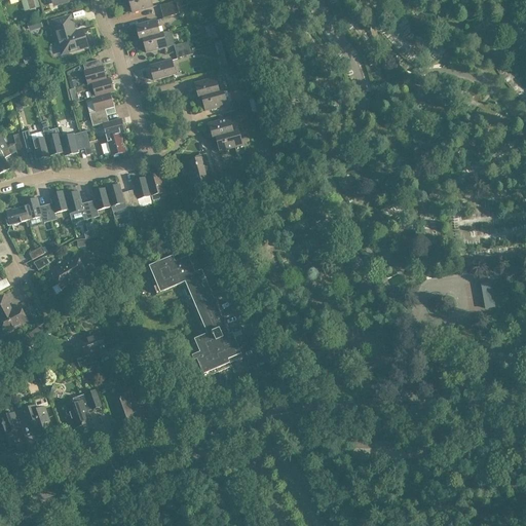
[(33,0),(26,0),(30,10),(36,8),(33,0)]
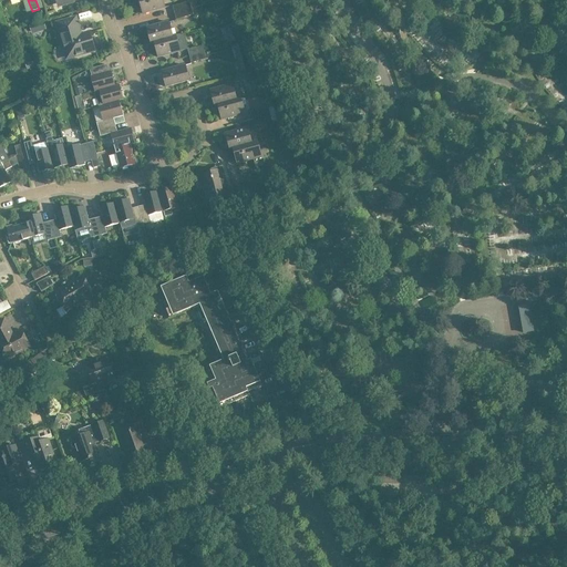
[(138,0),(143,13),(164,8),(162,0),(138,0)]
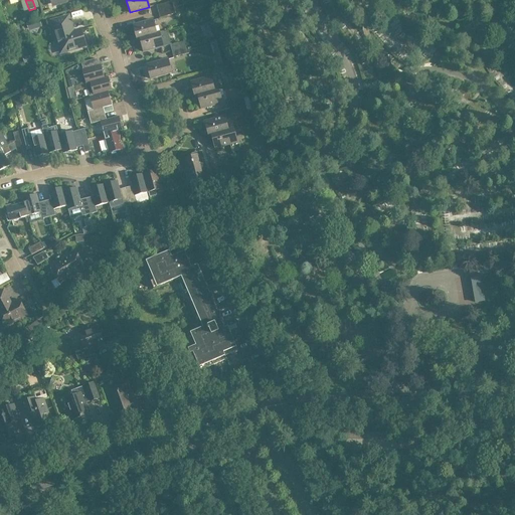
[(156,6),(158,12),(173,8),(172,2),(156,6)]
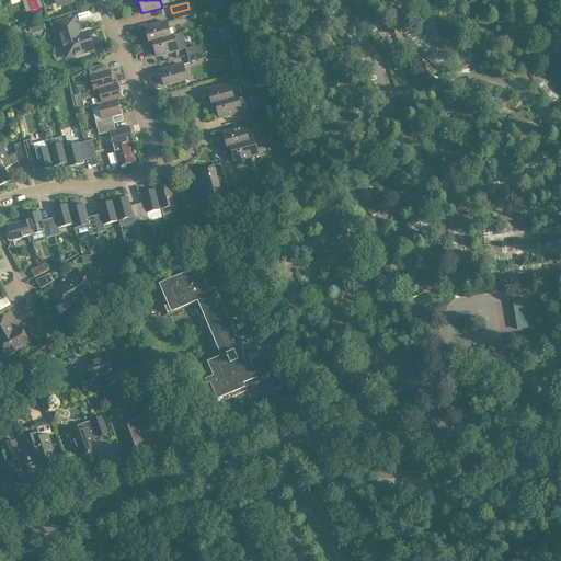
[(189,9),(172,13),(173,20),(191,15),(189,9)]
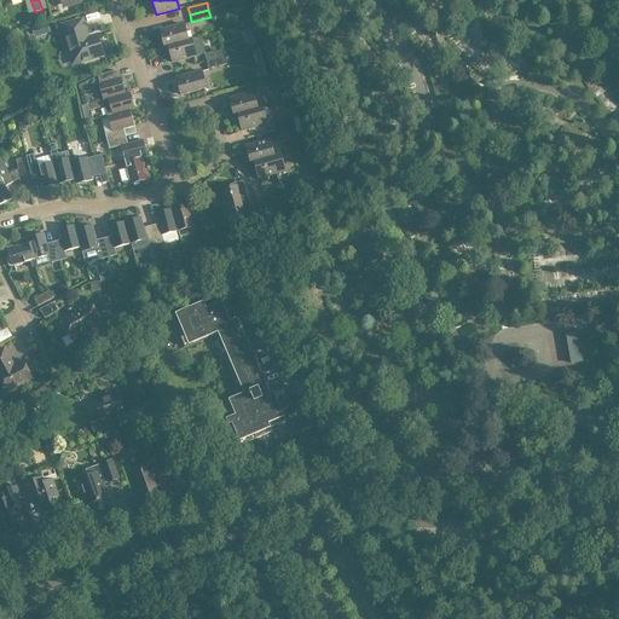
[(102,56),(100,50),(102,50),(103,48),(102,42),(99,41),(98,41),(97,36),(87,40),(81,22),(63,27),(74,63),(81,62),(84,63),(90,61),(91,58),(102,56)]
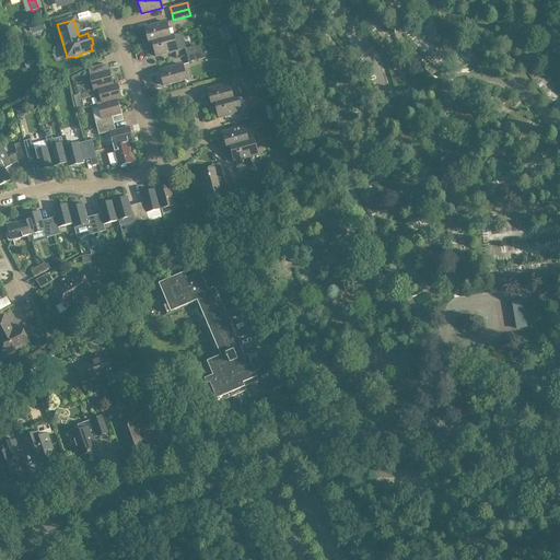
[(33,24),(35,32),(45,30),(43,21),(33,24)]
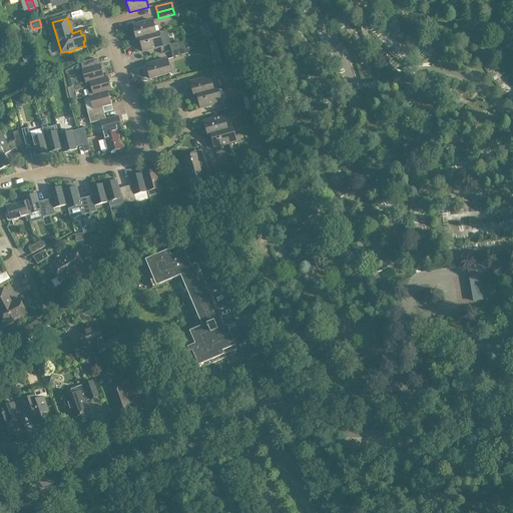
[(136,39),(139,38),(155,33),(152,20),(132,25),(136,39)]
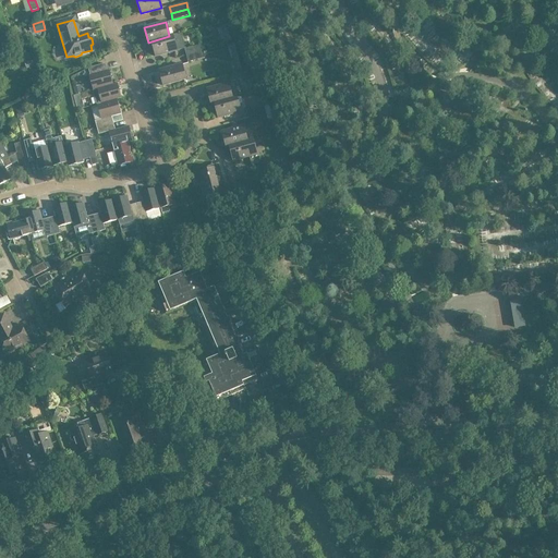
[(220,27),(226,43),(238,38),(232,23),(220,27)]
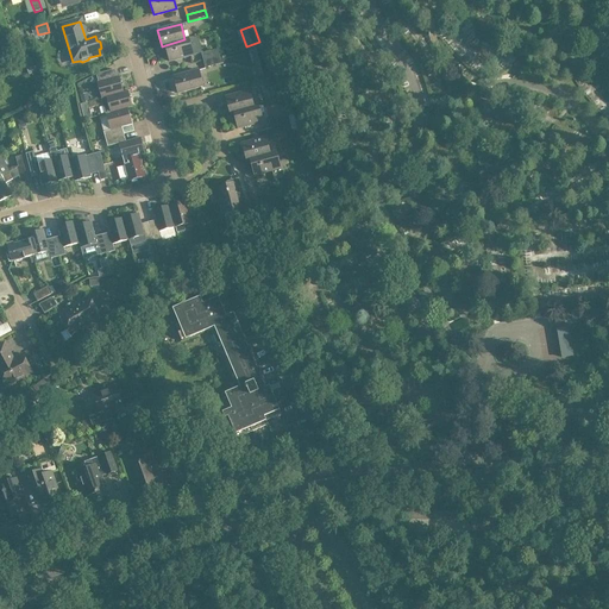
[(165,45),(170,61),(193,55),(188,38),(184,39),(165,45)]
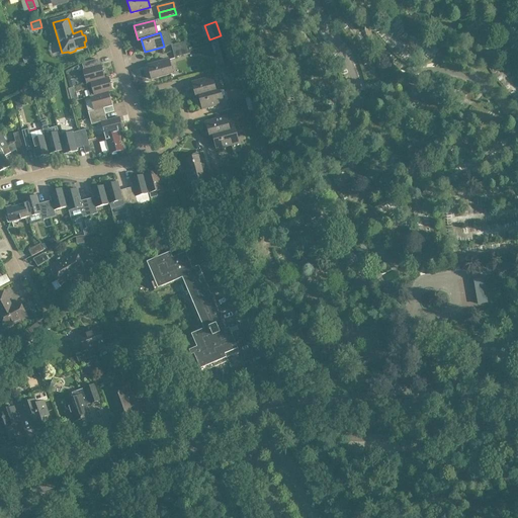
[(216,53),(225,51),(223,39),(212,42),(216,53)]
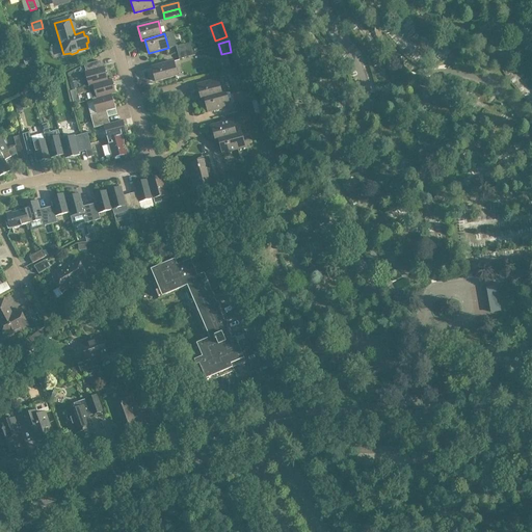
[(176,47),(178,53),(193,49),(191,42),(176,47)]
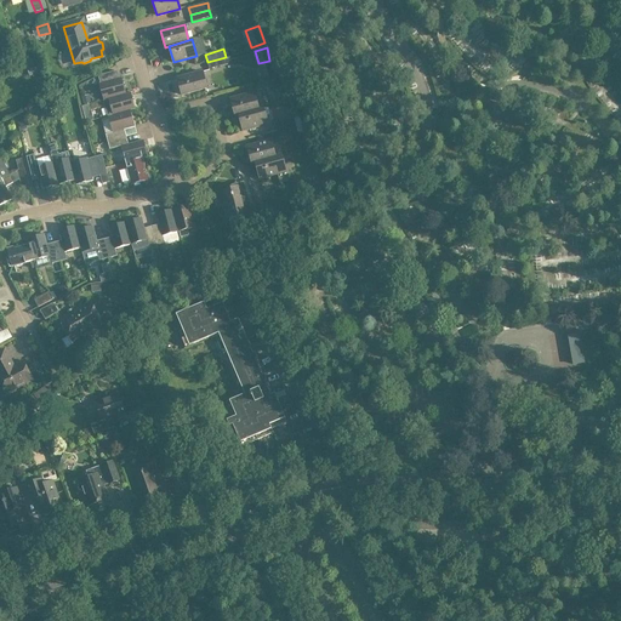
[(209,69),(228,64),(226,57),(208,62),(209,69)]
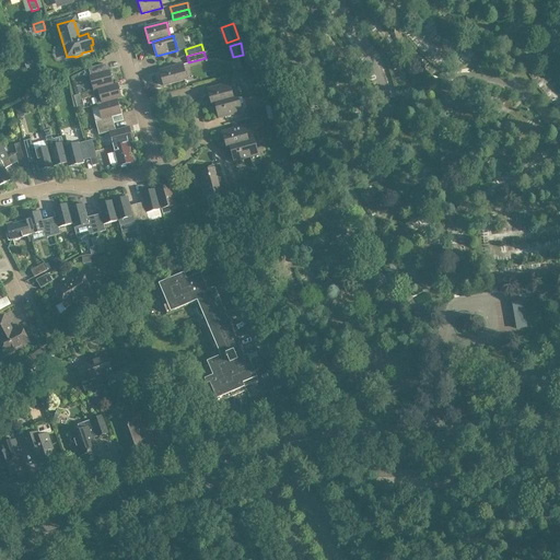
[(32,59),(26,61),(30,70),(35,67),(32,59)]
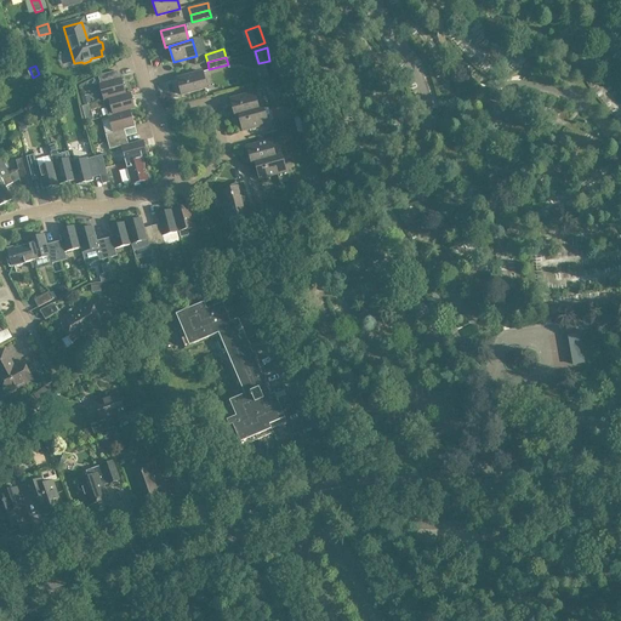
[(103,101),(107,100),(126,95),(125,93),(121,78),(119,78),(117,72),(98,77),(100,84),(98,84),(103,101)]
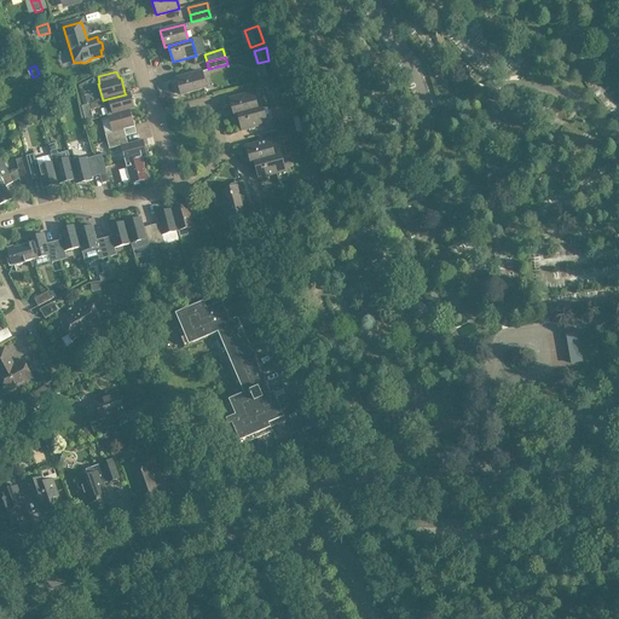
[(207,88),(202,71),(177,79),(181,96),(207,88)]
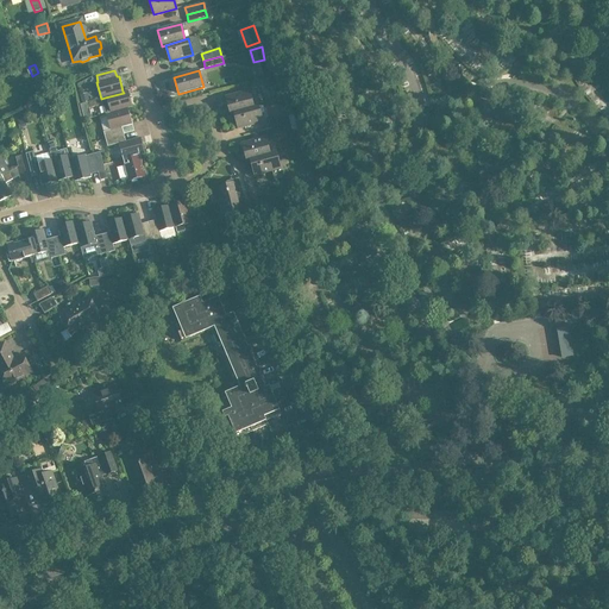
[(251,89),(263,86),(262,79),(249,82),(251,89)]
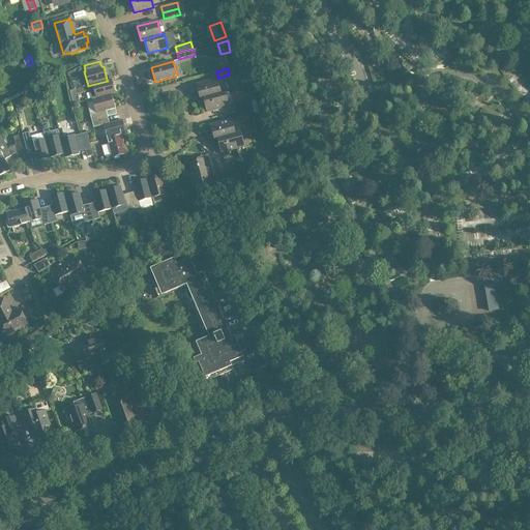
[(108,81),(91,85),(95,99),(111,95),(115,94),(111,79),(107,80),(108,81)]
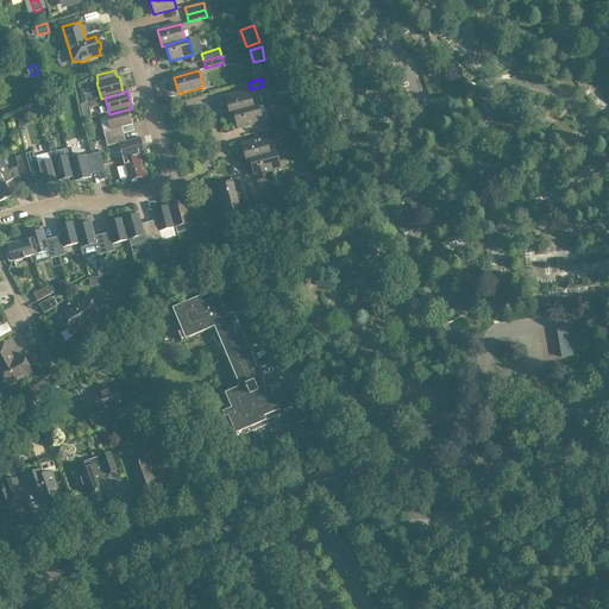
[(253,108),(253,107),(249,92),(226,98),(231,114),(233,113),(253,108)]
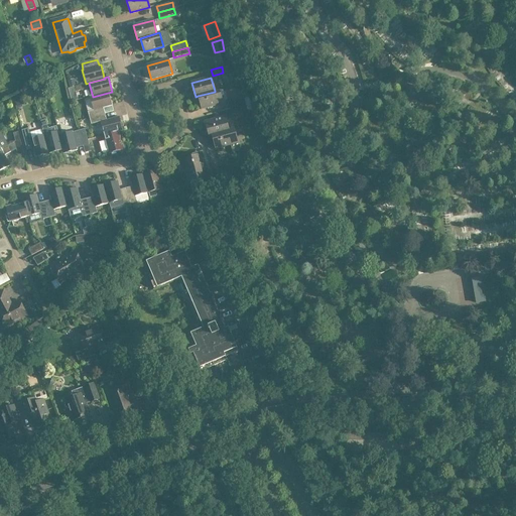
[(219,90),(215,91),(215,92),(198,96),(202,110),(223,104),(221,97),(224,95),(223,91),(219,91),(219,90)]
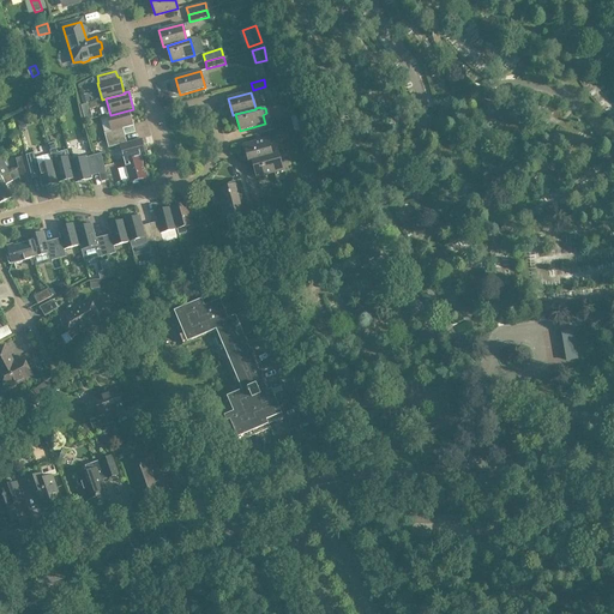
[(96,112),(100,126),(107,125),(103,110),(96,112)]
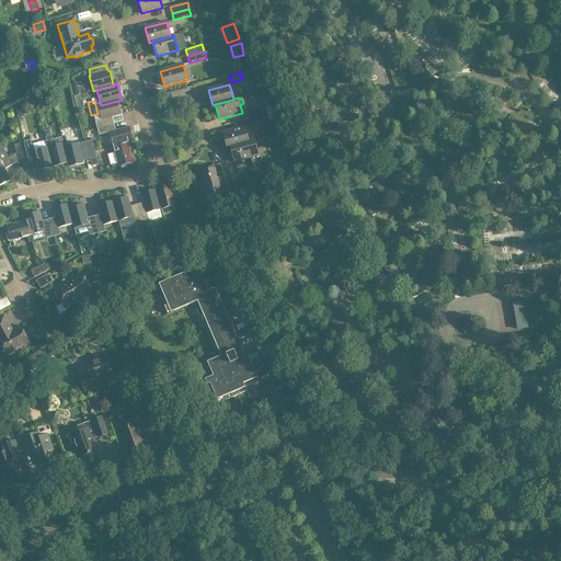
[(95,122),(98,128),(114,124),(113,117),(122,115),(117,101),(101,105),(96,106),(101,121),(95,122)]
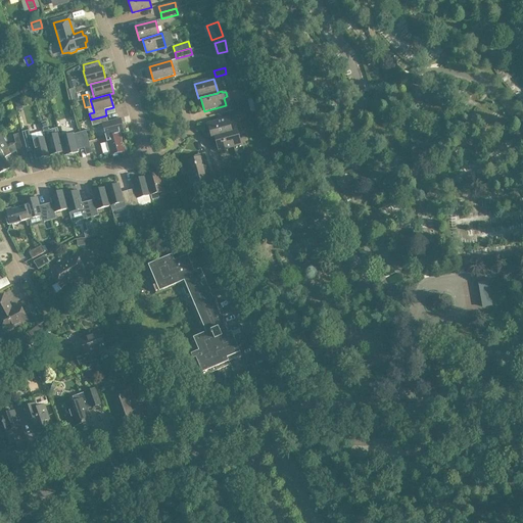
[(234,109),(254,104),(252,99),(248,100),(247,99),(232,103),(234,109)]
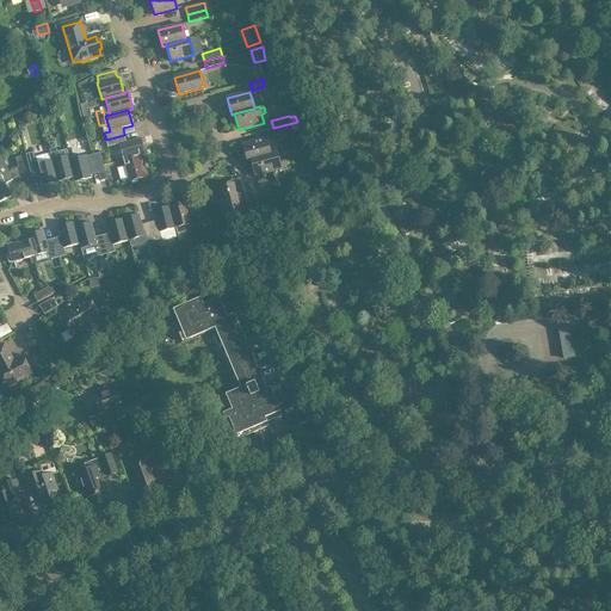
[(297,122),(273,128),(275,135),(294,130),(292,128),(298,125),(297,122)]
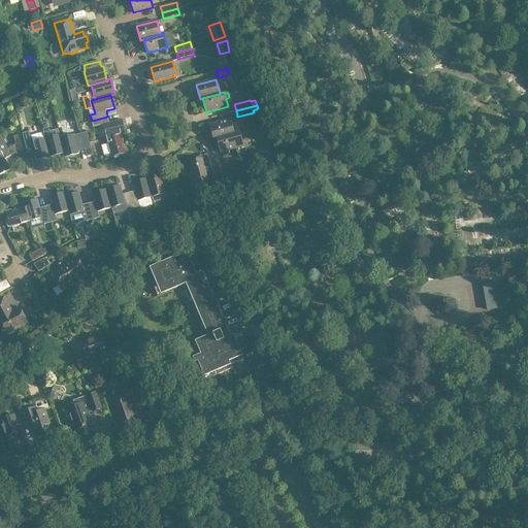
[(102,125),(106,138),(121,135),(125,134),(122,120),(109,123),(107,117),(92,121),(94,127),(102,125)]
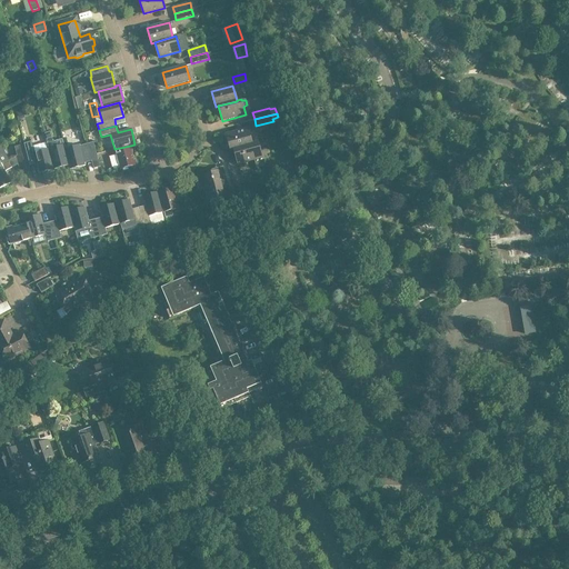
[(230,151),(233,150),(252,145),(252,143),(248,129),(227,136),(230,151)]
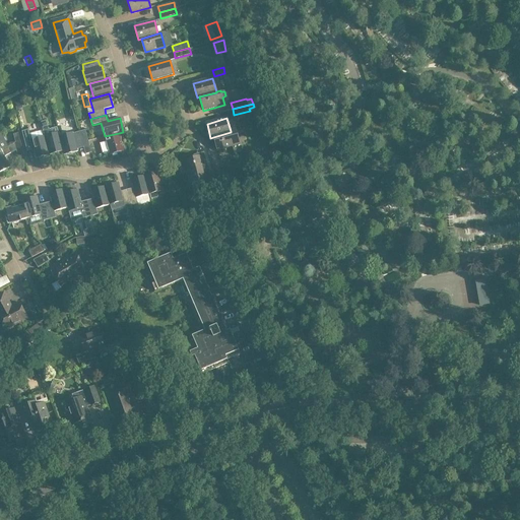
[(44,130),(43,130),(49,155),(62,151),(59,136),(56,128),(50,129),(50,128),(49,129),(46,121),(42,122),(44,130)]
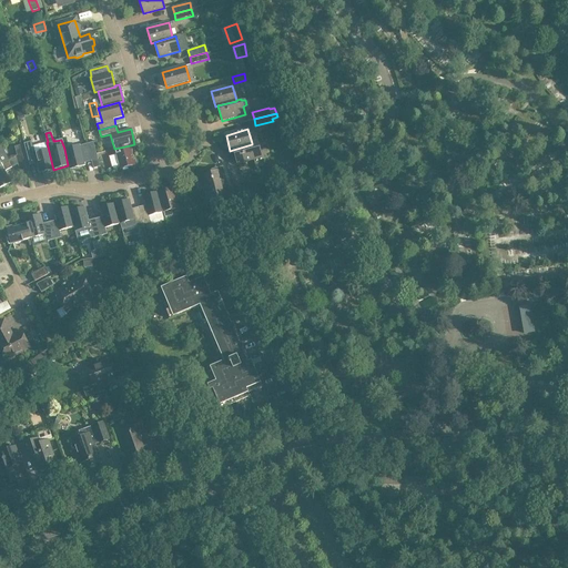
[(30,165),(36,163),(39,173),(53,170),(47,142),(32,146),(31,142),(24,143),(30,165)]
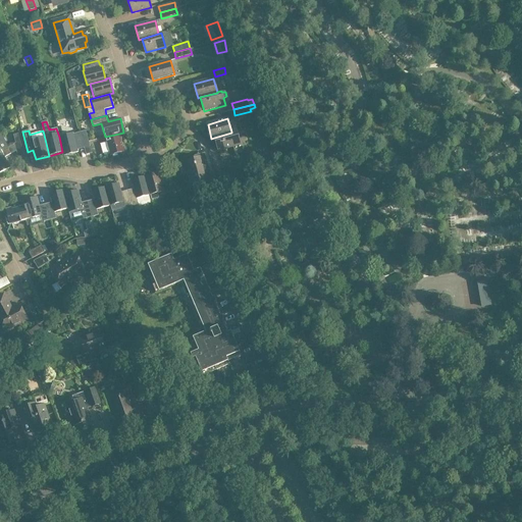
[(80,133),(84,148),(85,148),(87,155),(93,153),(86,131),(80,133)]
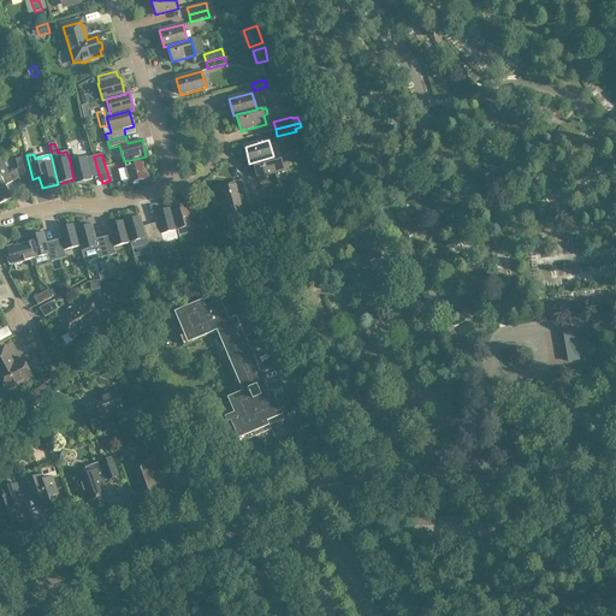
[(253,163),(258,178),(274,173),(277,183),(288,179),(285,169),(283,170),(279,154),(273,155),(273,157),(253,163)]
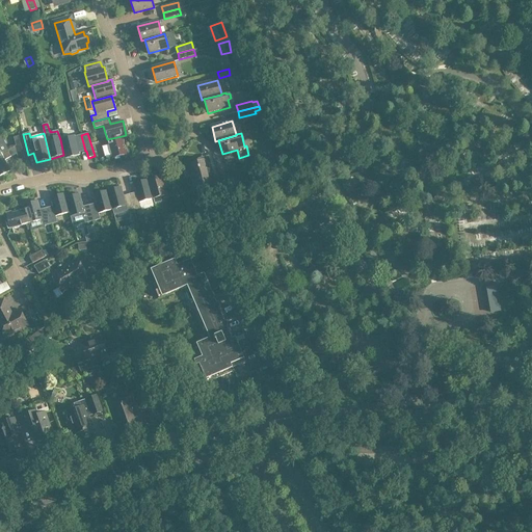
[(79,153),(85,151),(81,135),(75,137),(75,136),(60,139),(63,155),(65,159),(80,155),(79,153)]
